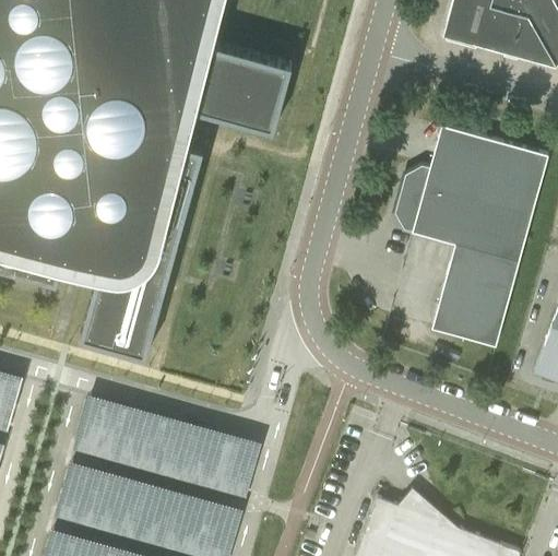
[(0,0),(0,267),(57,283),(66,249),(75,251),(86,255),(88,255),(102,259),(81,339),(146,357),(204,150),(171,141),(181,106),(274,131),(293,66),(199,39),(210,0),(0,0)]
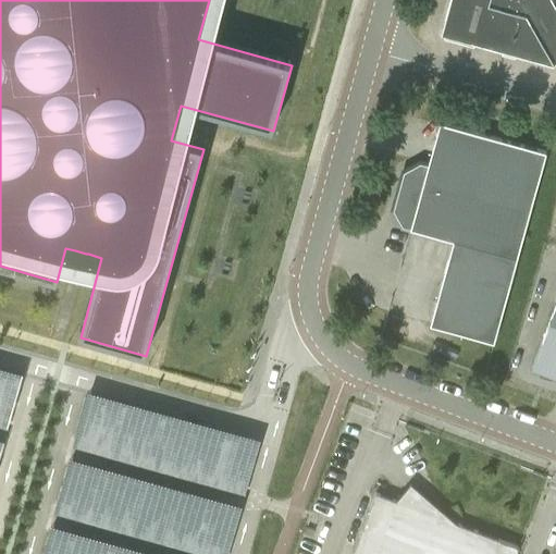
[(538,36),(529,20),(519,3),(523,0),(453,0),(442,38),(555,69),(546,52),(538,36)]
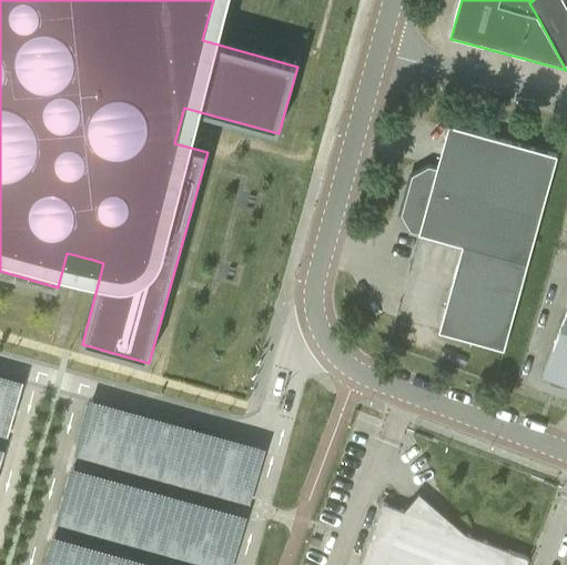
[(539,20),(566,6),(563,0),(534,0),(529,3),(539,20)]
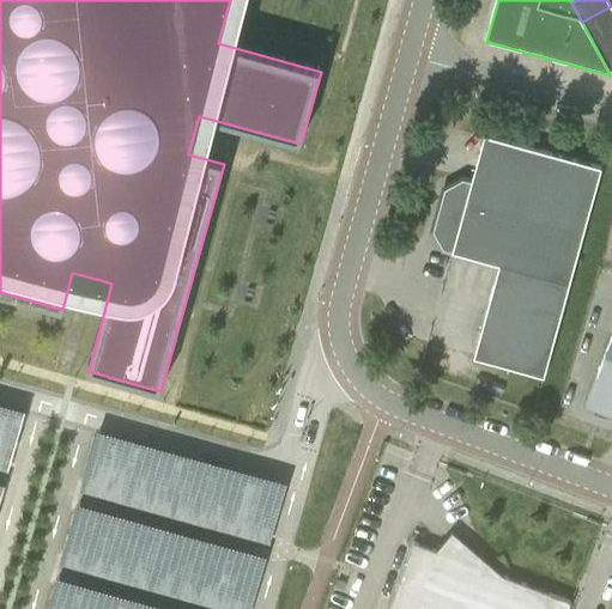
[(611,6),(582,22),(592,40),(611,29),(611,6)]
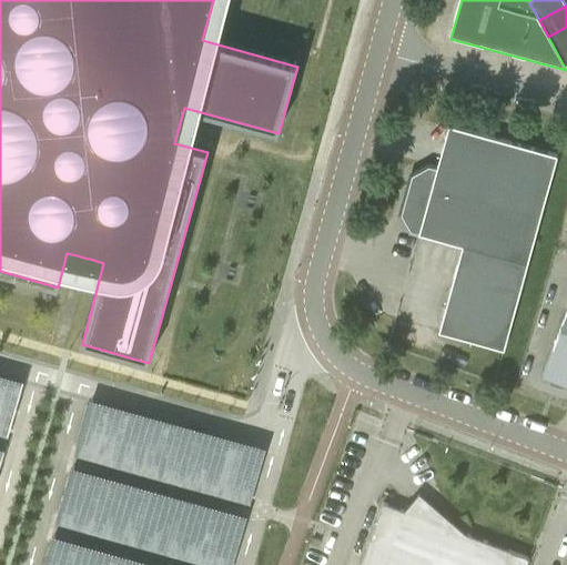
[(566,27),(548,37),(557,53),(566,48),(566,27)]
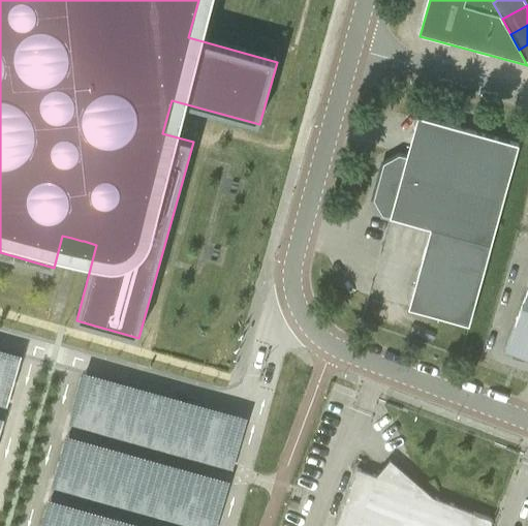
[(527,44),(519,50),(527,65),(527,44)]
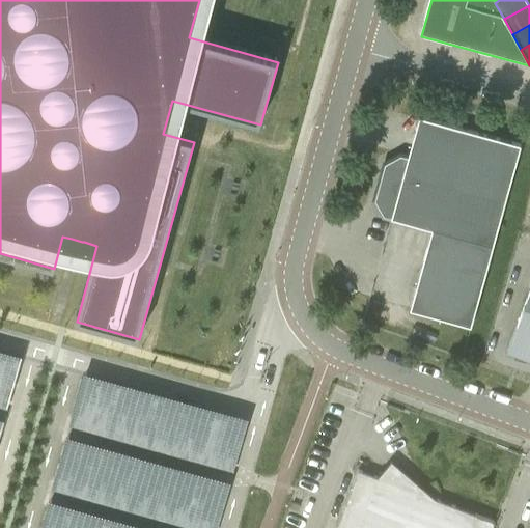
[(494,249),(522,147),(420,119),(410,160),(401,158),(386,167),(375,203),(385,219),(393,221),(413,226),(413,227),(433,232),(411,312),(471,330),(494,249)]
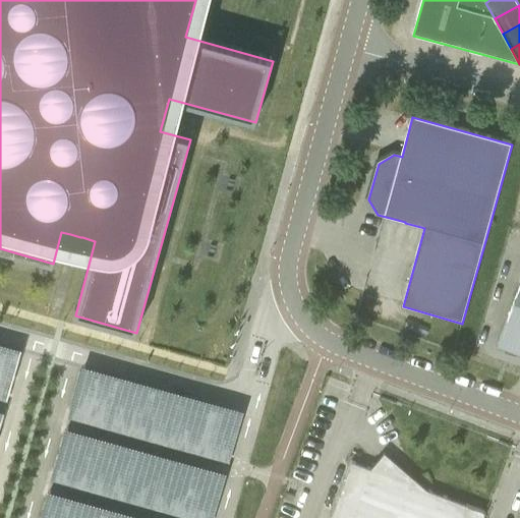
[(519,290),(499,347),(519,355),(519,290)]
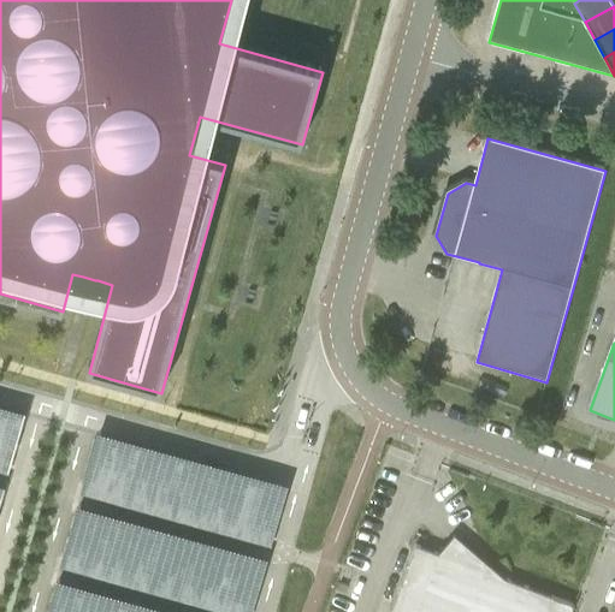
[(574,611),(575,607),(565,604),(417,547),(391,611),(574,611)]
